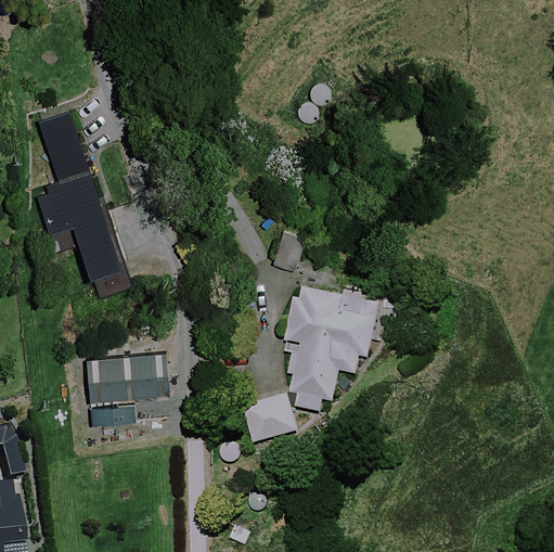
[(125,285),(64,108),(35,118),(58,182),(38,190),(58,248),(76,243),(94,296),(125,285)]
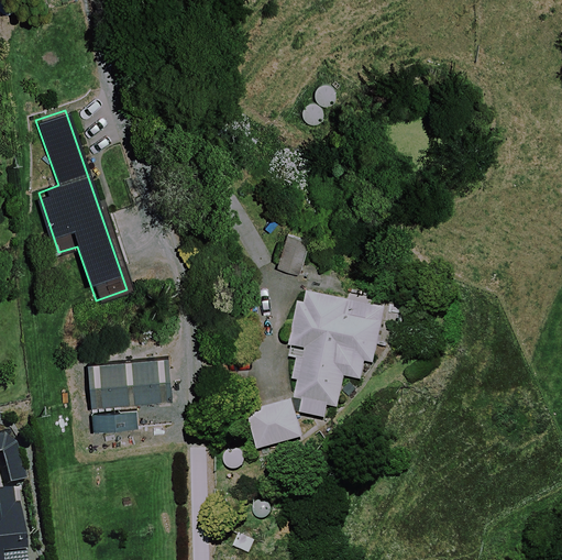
[(382,305),(299,289),(286,354),(296,355),(289,394),(301,396),(299,412),(324,416),(327,402),(338,404),(343,373),(361,376),(364,359),(371,360),(382,305)]
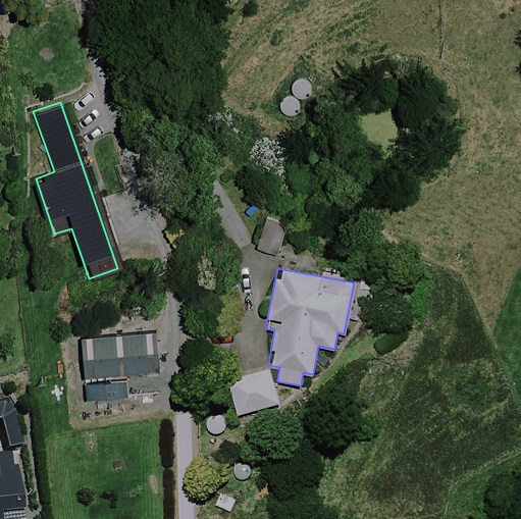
[(158,368),(155,329),(81,334),(85,398),(126,395),(124,371),(158,368)]
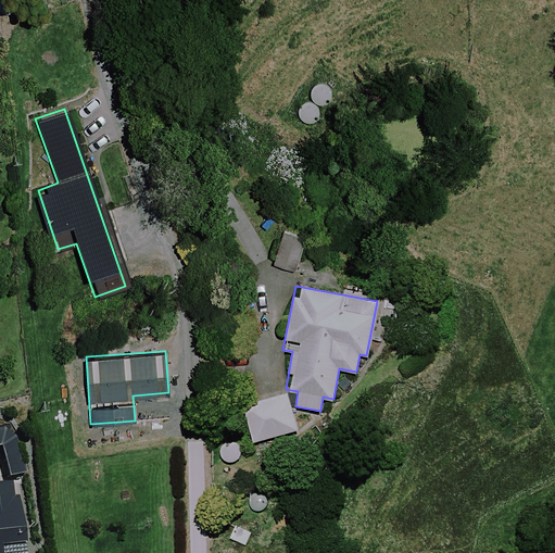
[(298,430),(288,392),(246,403),(255,441),(298,430)]
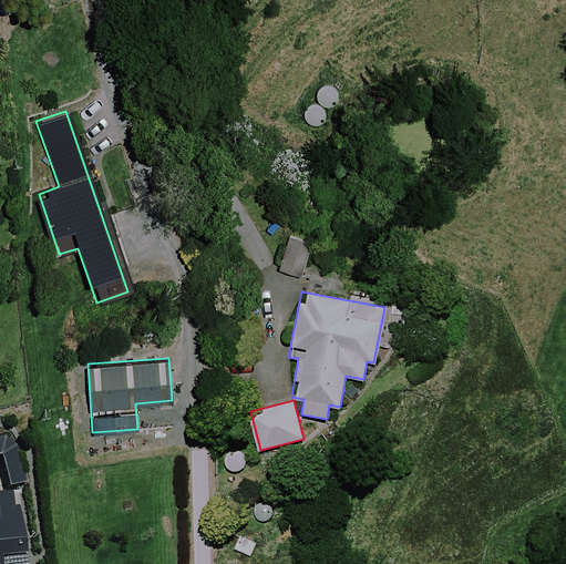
[(19,483),(9,438),(0,439),(0,479),(2,486),(19,483)]
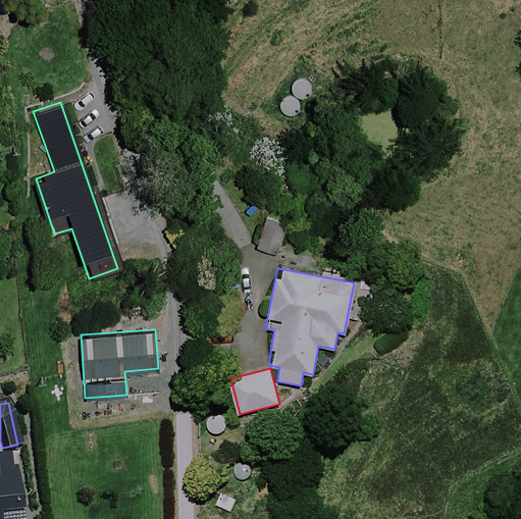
[(0,518),(14,518),(7,454),(0,455),(0,518)]
